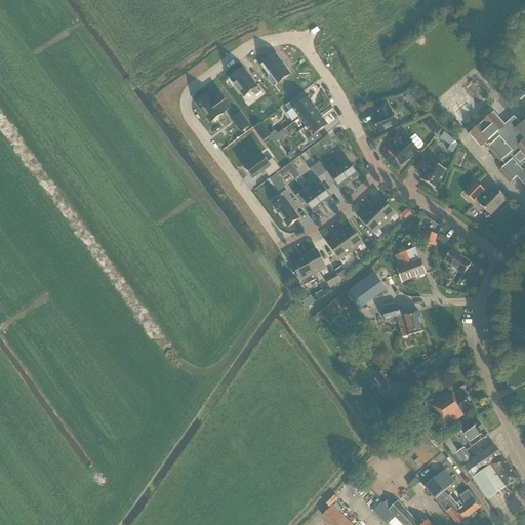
[(278,53),(266,63),(273,74),(269,77),(276,86),(280,83),(283,88),(282,88),(288,96),(299,88),(293,80),(288,84),(284,79),(292,74),(278,53)]
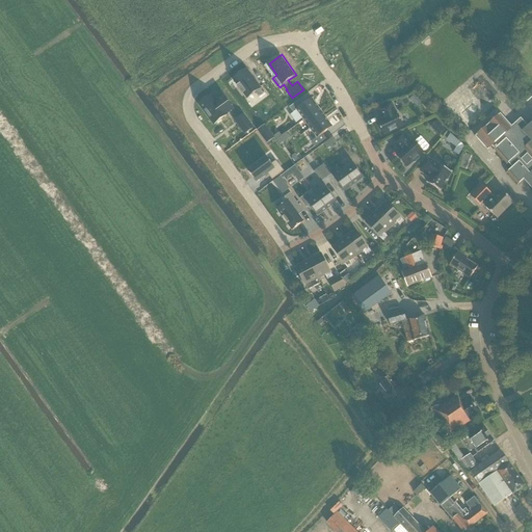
[(264,94),(246,70),(234,79),(239,86),(237,87),(242,94),(244,92),(248,99),(256,92),(259,98),(264,94)]
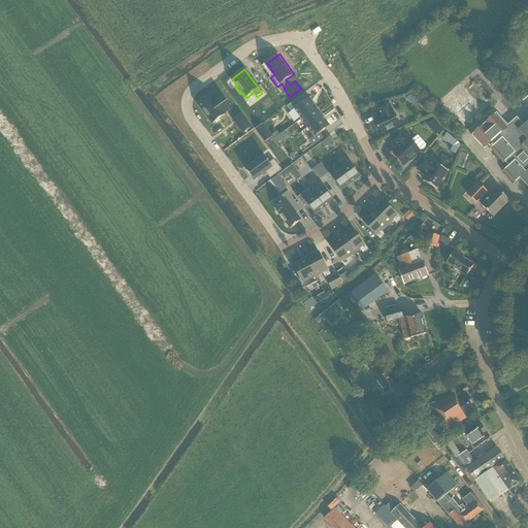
[(225,113),(231,108),(223,96),(216,101),(210,94),(198,104),(212,124),(226,114),(225,113)]
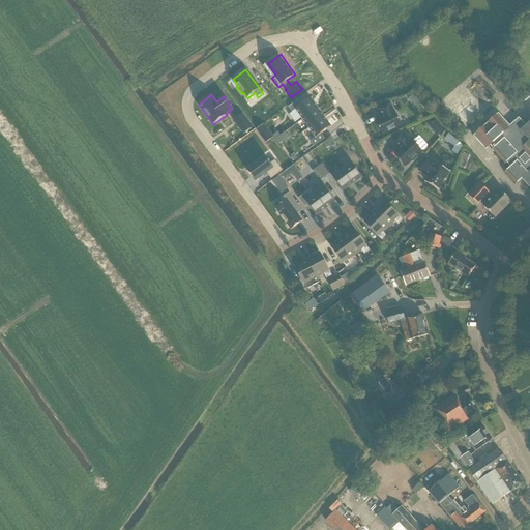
[(419,101),(412,95),(407,100),(414,107),(419,101)]
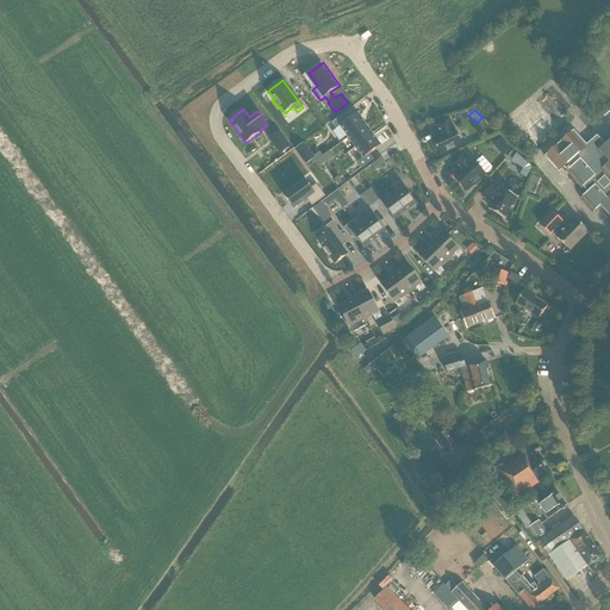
[(348,137),(366,124),(358,113),(348,120),(343,114),(332,123),(336,129),(332,132),(340,142),(347,136),(348,137)]
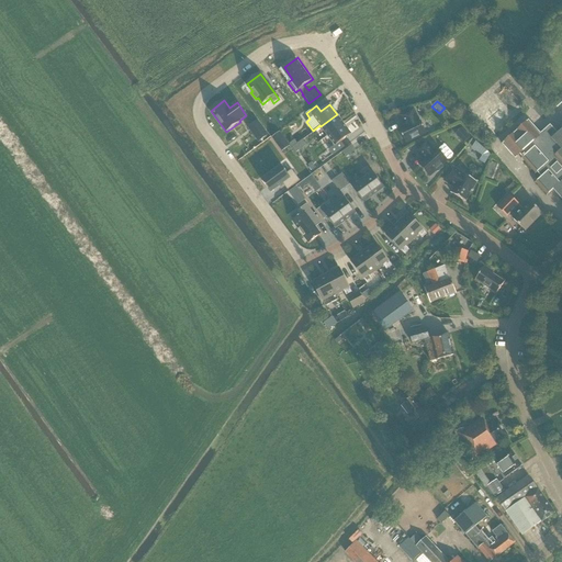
[(419,120),(419,121),(414,110),(400,116),(404,124),(405,124),(406,126),(400,130),(406,144),(426,134),(419,120)]
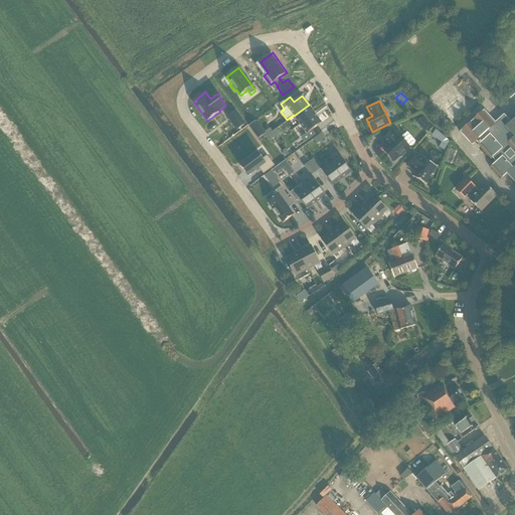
[(301,125),(315,114),(309,105),(294,116),(301,125)]
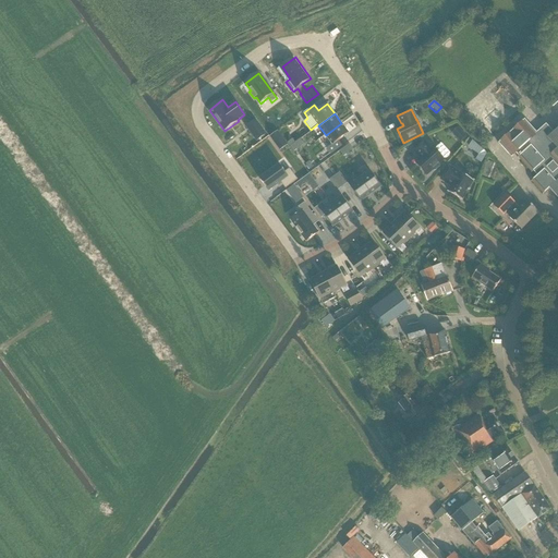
[(266,134),(256,120),(246,128),(256,142),(266,134)]
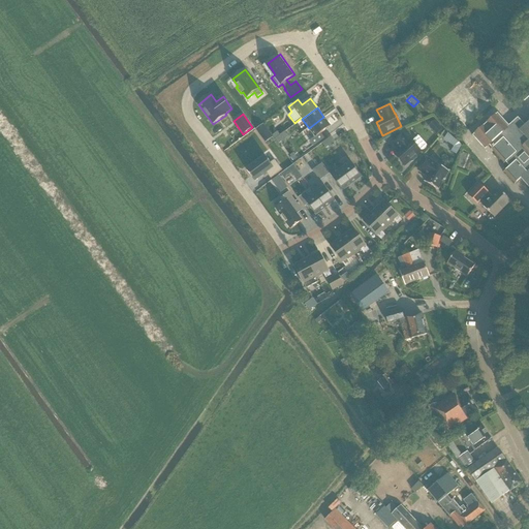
[(528,122),(525,126),(518,118),(509,126),(498,114),(472,136),(485,150),(490,146),(492,149),(491,150),(504,164),(506,163),(509,167),(503,173),(504,173),(515,184),(515,185),(521,179),(526,185),(528,188),(528,122)]
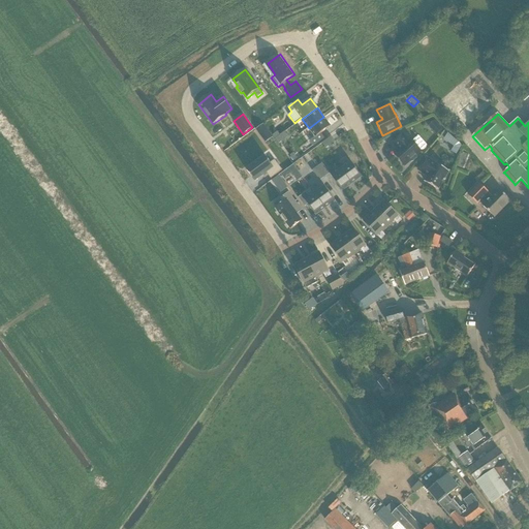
[(320,134),(331,126),(323,117),(309,128),(315,137),(310,142),(314,146),(323,138),(320,134)]
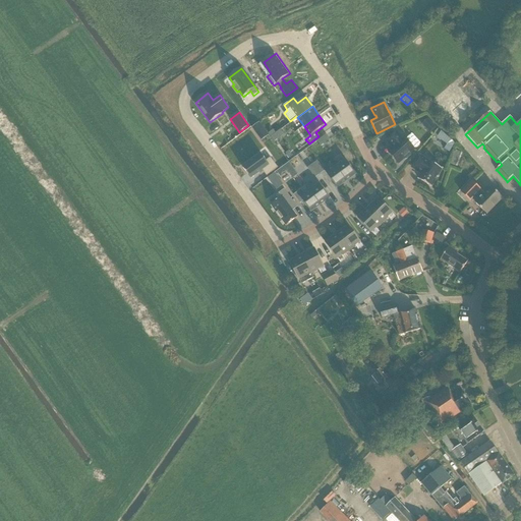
[(436,128),(428,120),(422,125),(429,133),(436,128)]
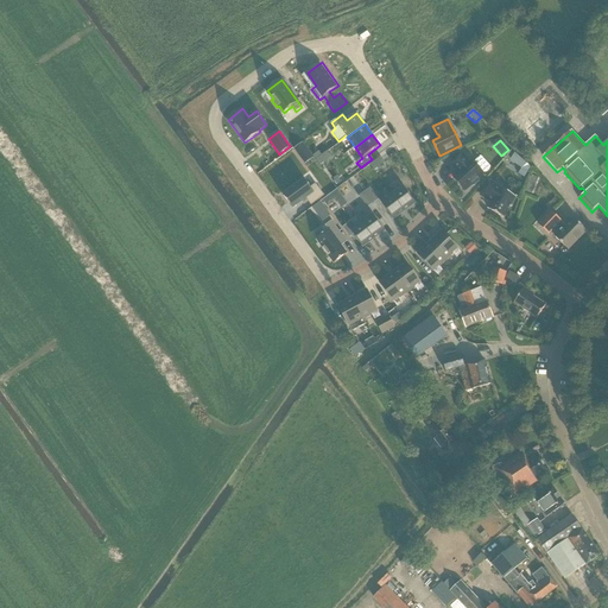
[(308,151),(302,144),(295,150),(301,157),(308,151)]
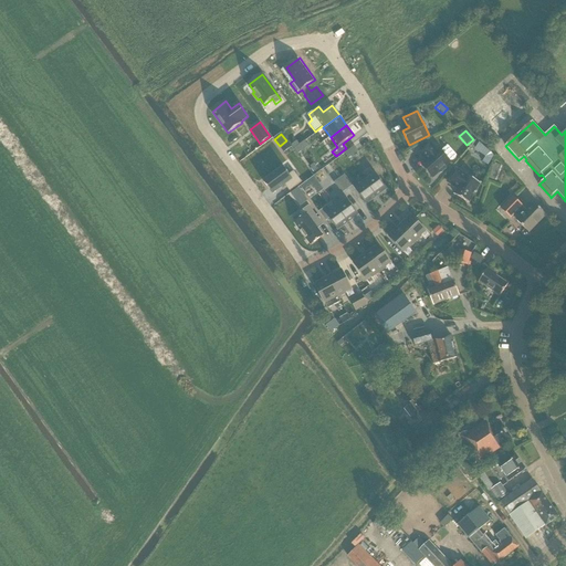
[(308,147),(304,142),(299,146),(294,149),(297,155),(308,147)]
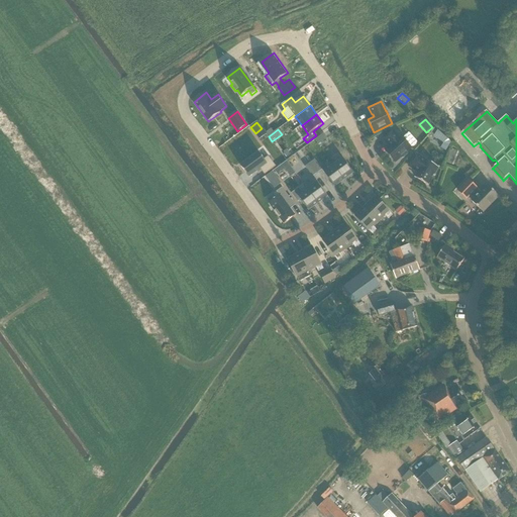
[(412,148),(402,137),(400,139),(392,131),(383,139),(389,144),(390,143),(392,146),(386,151),(396,163),(402,158),(402,159),(404,159),(408,154),(408,152),(407,152),(412,148)]
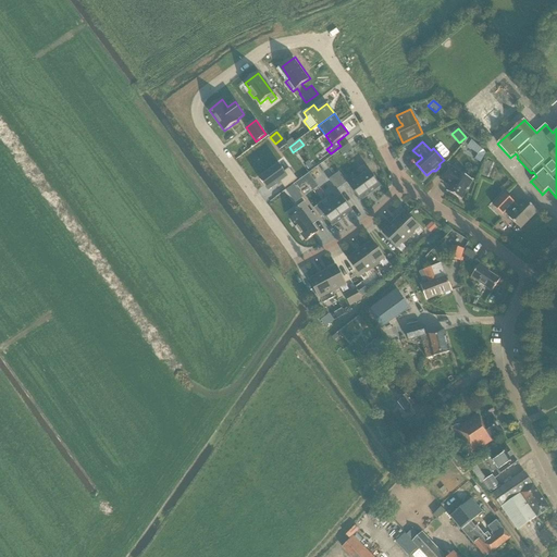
[(348,145),(339,151),(343,157),(351,150),(348,145)]
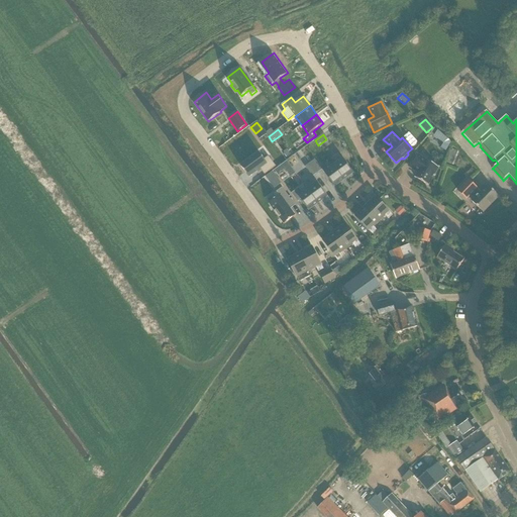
[(445,163),(454,166),(459,152),(450,149),(445,163)]
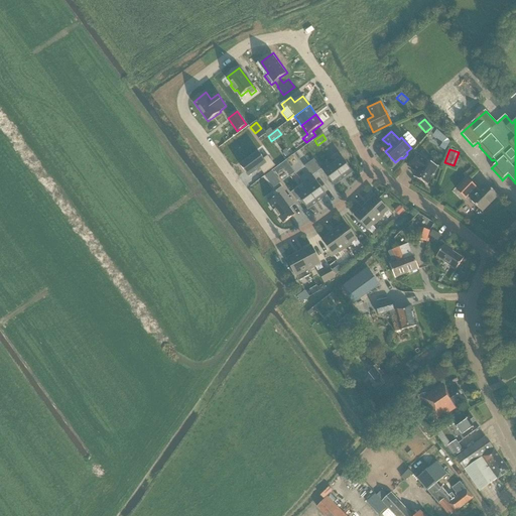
[(275,166),(268,156),(264,159),(258,152),(240,165),(249,177),(260,169),(264,174),(275,166)]
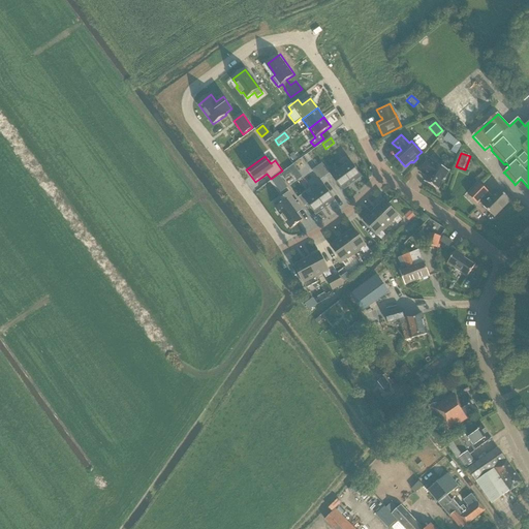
[(449,172),(437,164),(436,164),(427,158),(419,172),(426,176),(427,175),(430,176),(426,182),(438,190),(449,172)]
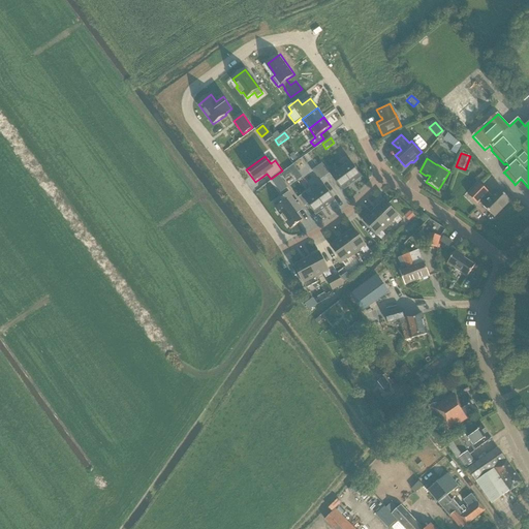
[(362,178),(350,162),(341,169),(352,184),(362,178)]
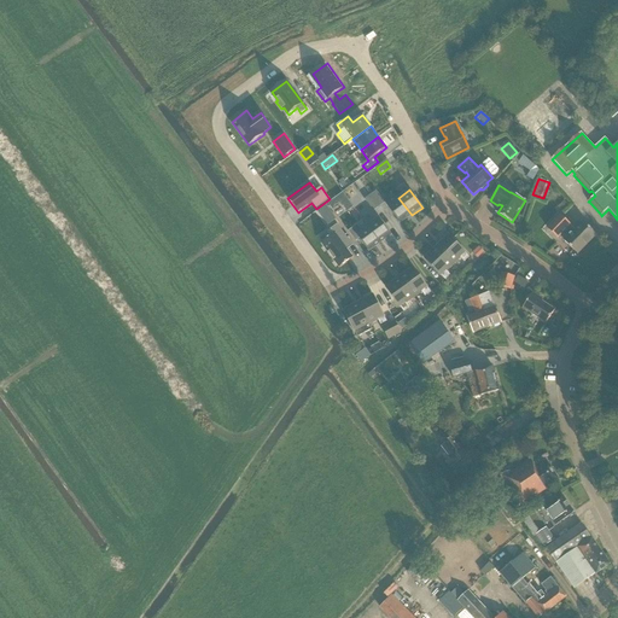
[(348,199),(343,192),(328,203),(333,210),(348,199)]
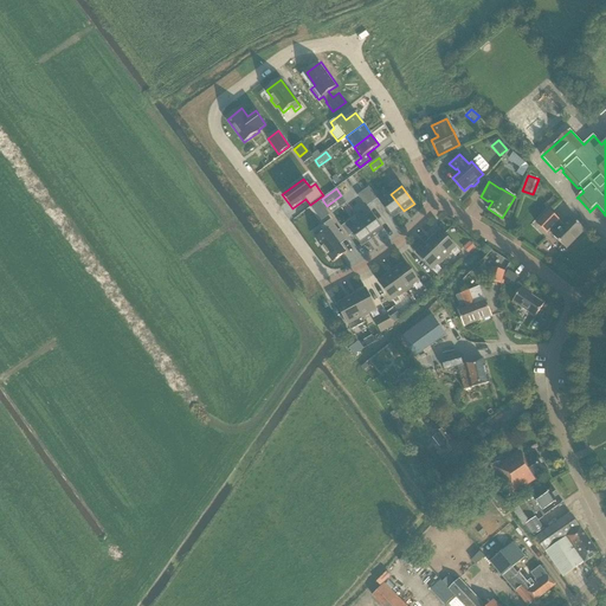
[(378,199),(369,188),(363,192),(372,204),(378,199)]
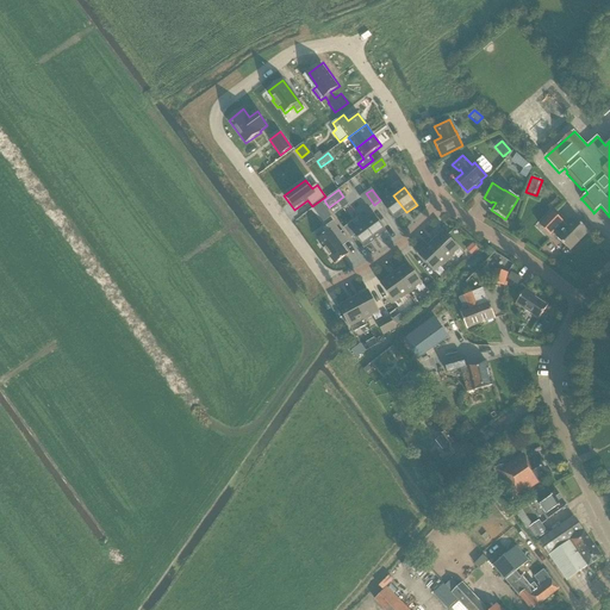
[(374,205),(366,193),(360,198),(369,209),(374,205)]
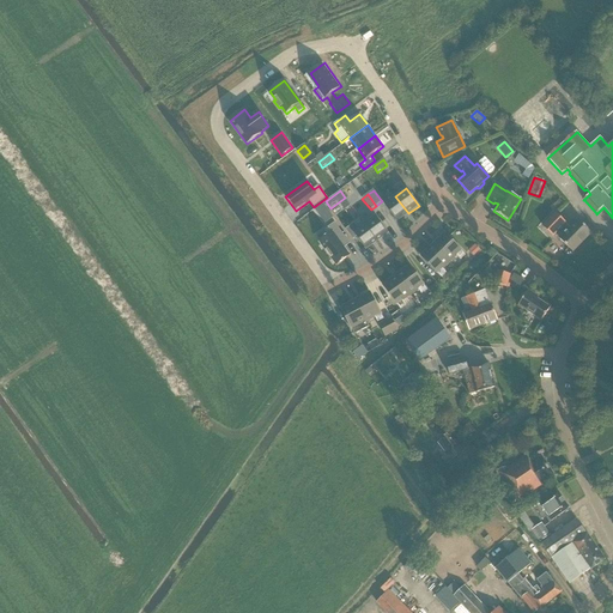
[(408,213),(395,196),(384,204),(398,222),(408,213)]
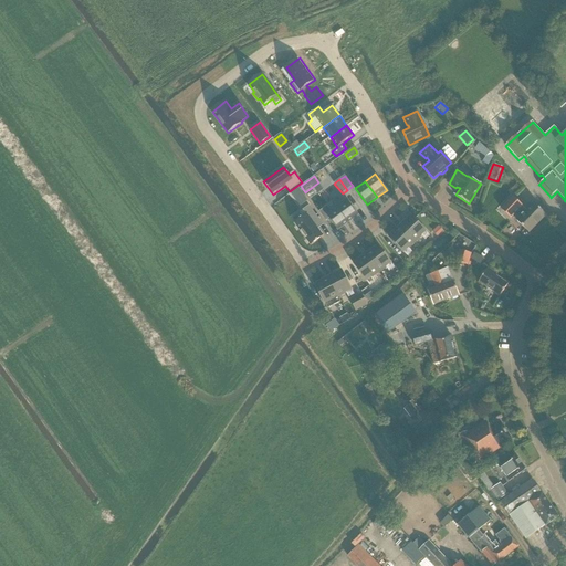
[(303,194),(299,188),(291,194),(295,200),(303,194)]
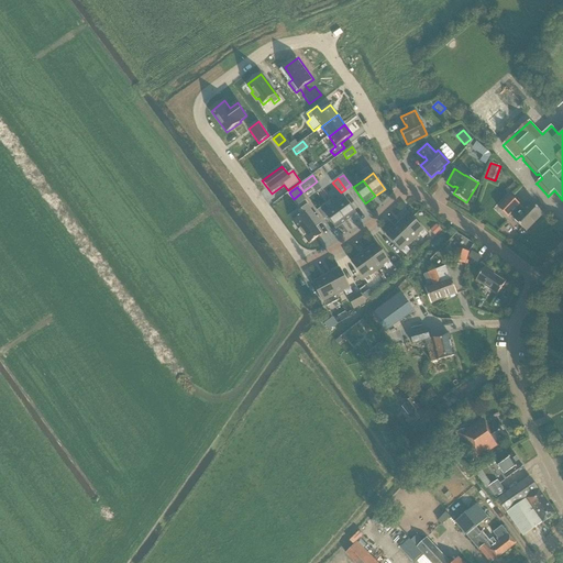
[(510,197),(499,208),(508,218),(510,216),(515,219),(514,220),(527,232),(543,214),(531,202),(523,210),(519,206),(520,206),(510,197)]
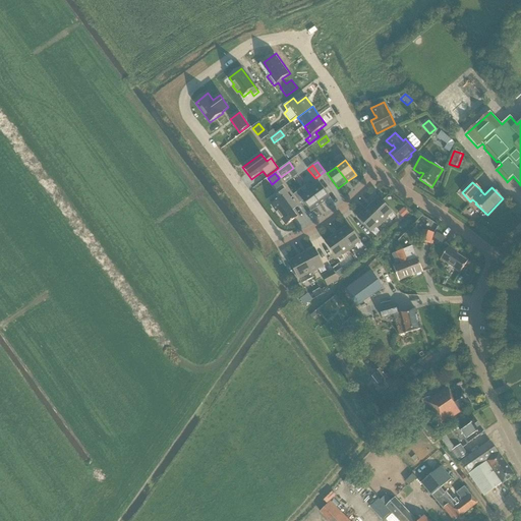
[(330,198),(319,183),(309,190),(321,206),(330,198)]
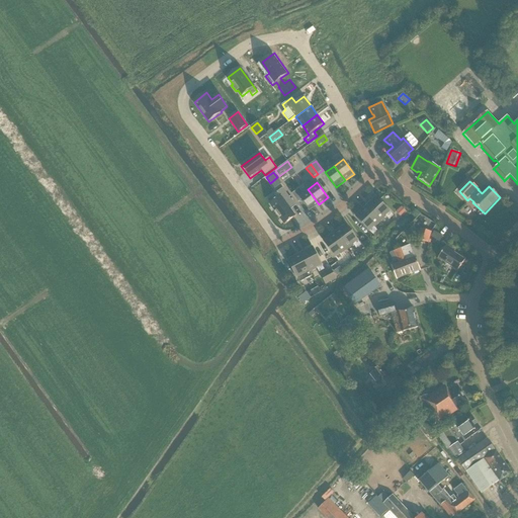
[(296,217),(285,201),(290,198),(283,188),(274,195),(277,199),(269,204),(284,225),(296,217)]
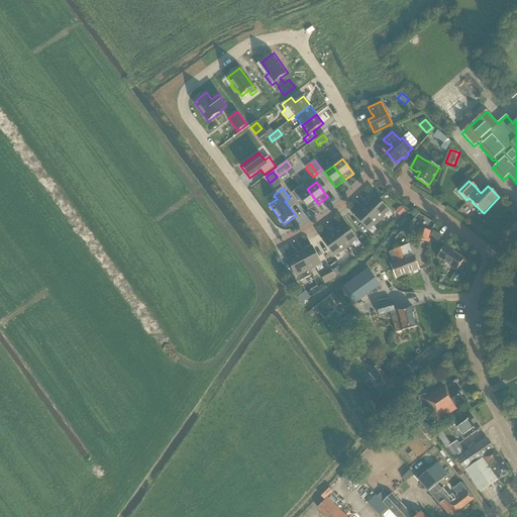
[(318,204),(307,189),(302,193),(299,188),(292,194),(298,202),(301,200),(309,210),(318,204)]
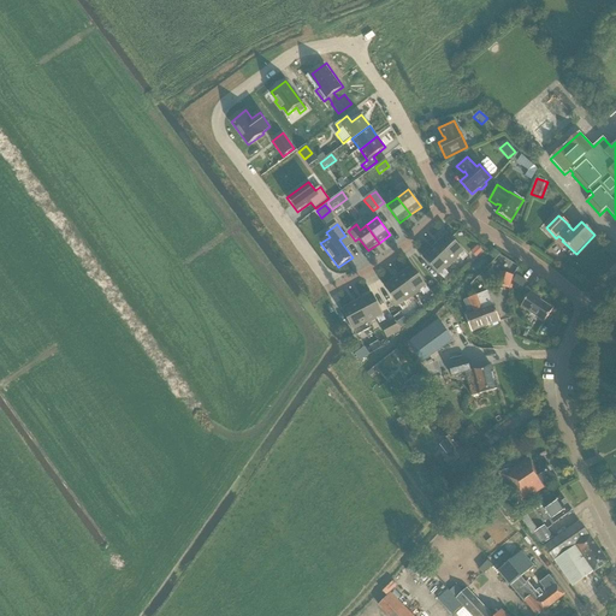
[(465,253),(448,235),(436,247),(452,264),(458,258),(463,261),(468,256),(465,253)]
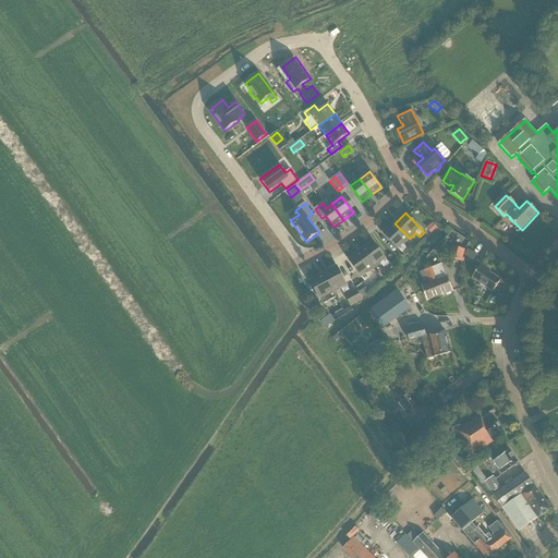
[(395,223),(384,233),(398,250),(399,250),(402,253),(407,249),(403,245),(410,239),(395,223)]
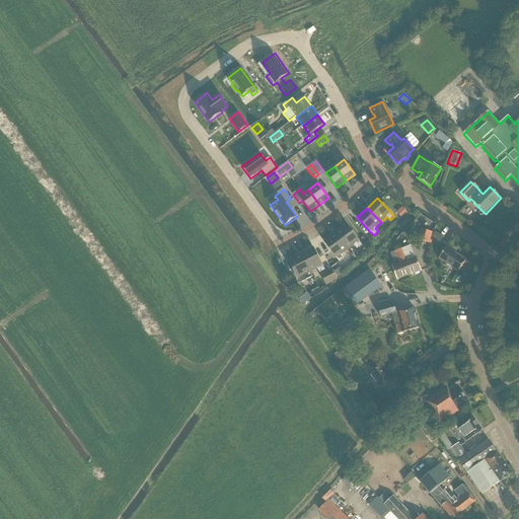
[(359,241),(347,225),(336,233),(348,249),(354,245),(357,249),(362,245),(359,241)]
